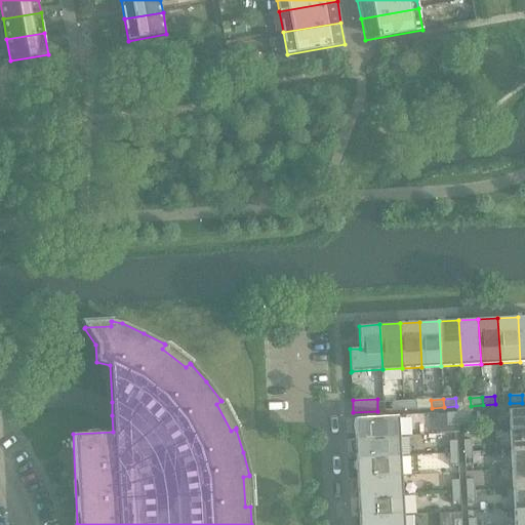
[(404,409),(404,401),(392,402),(392,410),(404,409)]
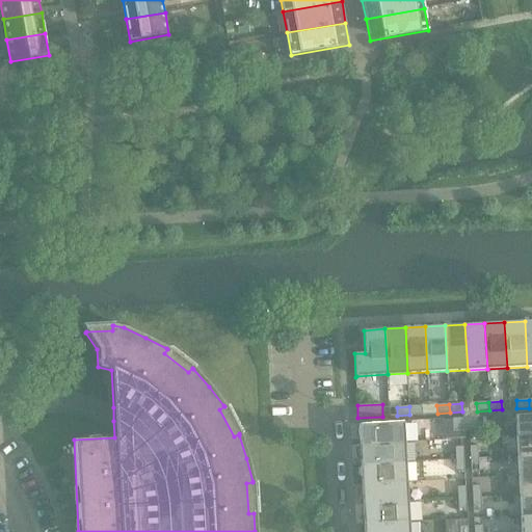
[(422,406),(409,406),(409,415),(422,415),(422,406)]
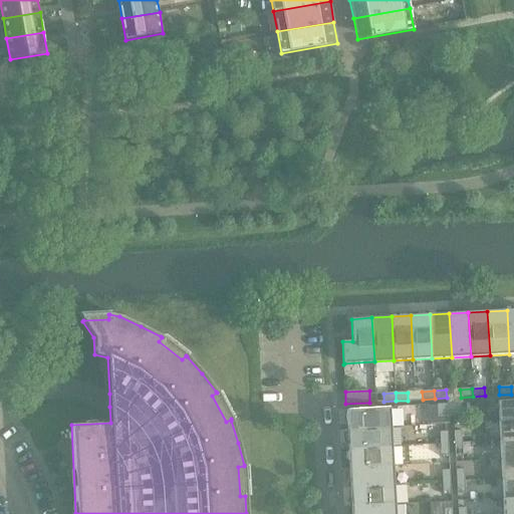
[(513,400),(498,402),(499,422),(513,420),(513,400)]
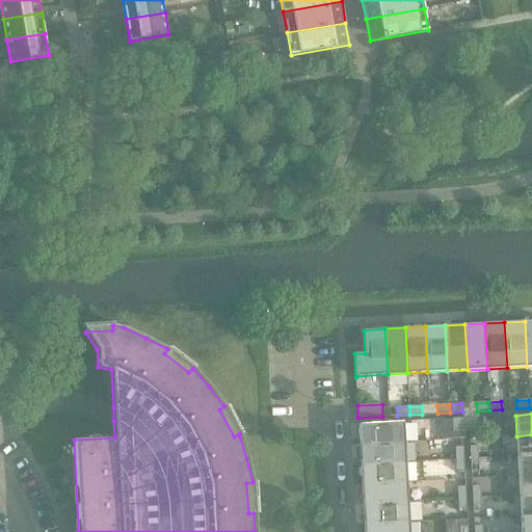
[(466,430),(464,418),(452,419),(453,431),(466,430)]
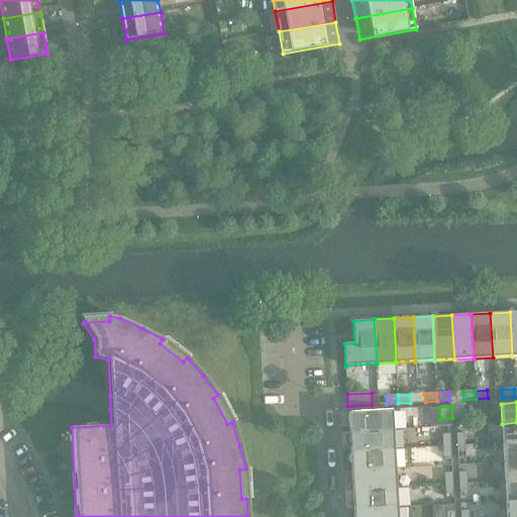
[(463,406),(451,406),(452,418),(464,418),(463,406)]
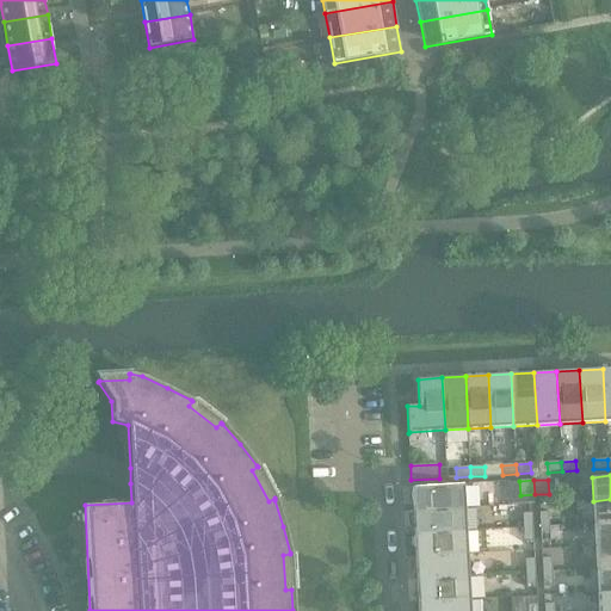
[(412,487),(413,511),(466,508),(464,485),(412,487)]
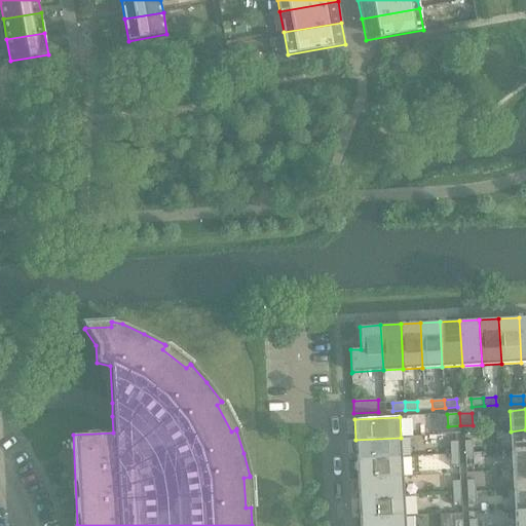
[(525,429),(511,431),(512,451),(525,450),(525,429)]
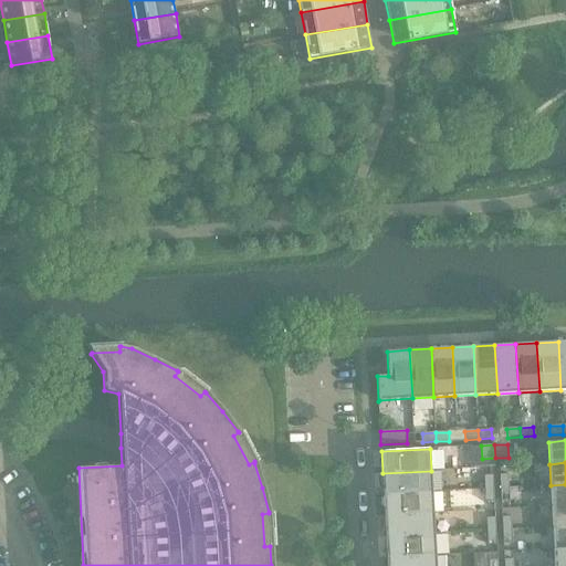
[(431,471),(383,473),(384,495),(432,492),(431,471)]
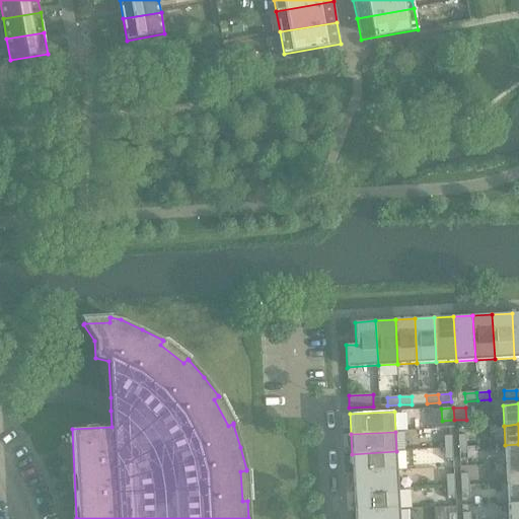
[(458,436),(458,448),(466,447),(466,435),(458,436)]
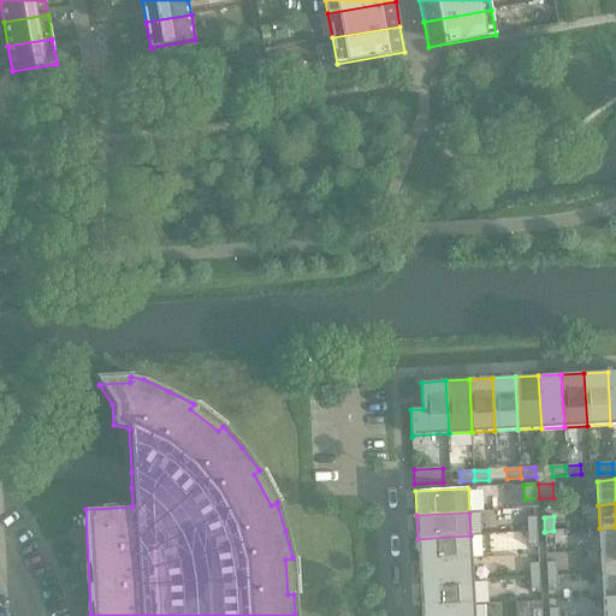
[(527,517),(527,532),(537,532),(537,517),(527,517)]
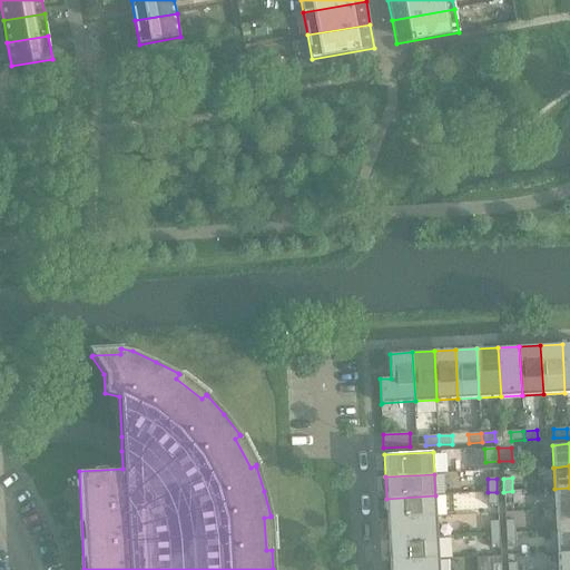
[(569,488),(554,489),(557,510),(569,509),(569,488)]
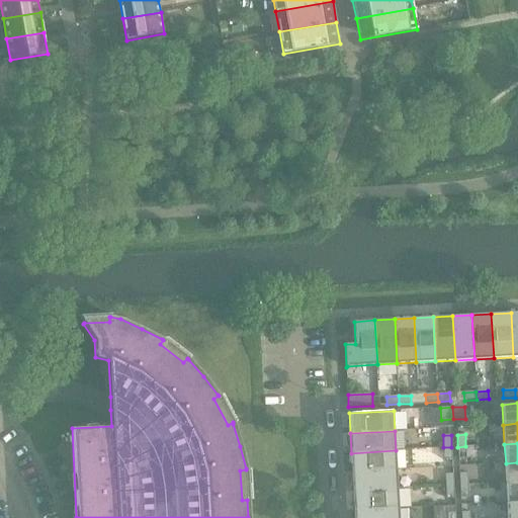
[(465,446),(457,447),(458,459),(466,458),(465,446)]
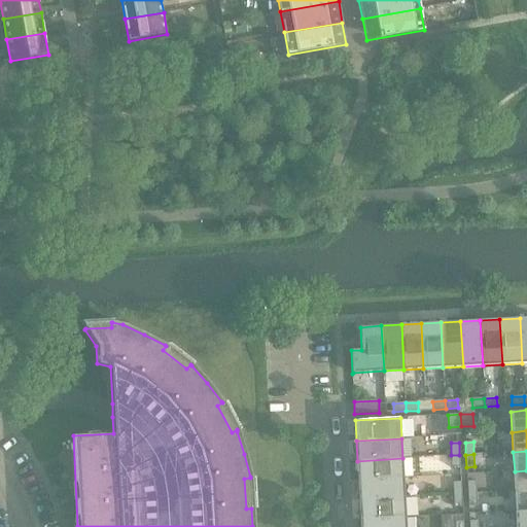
[(459,455),(451,455),(452,467),(460,467),(459,455)]
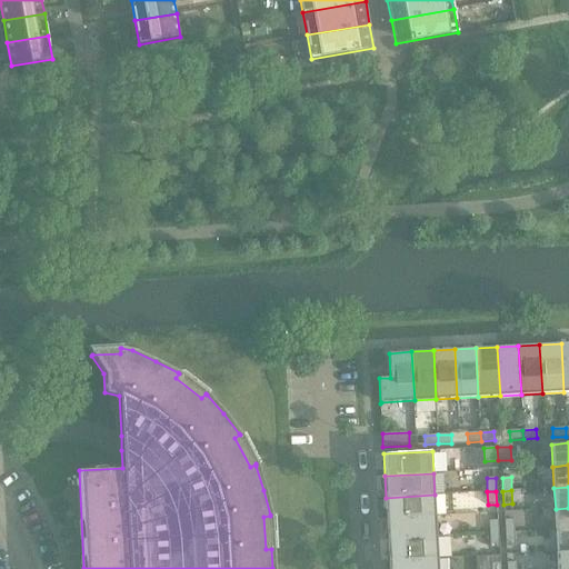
[(435,495),(386,498),(387,519),(436,516),(435,495)]
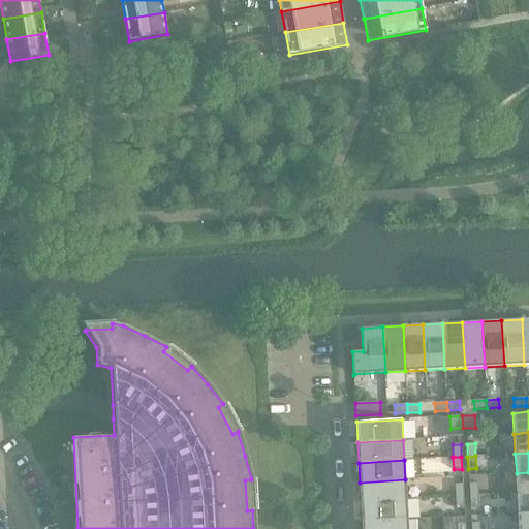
[(528,472),(517,473),(518,493),(528,492),(528,472)]
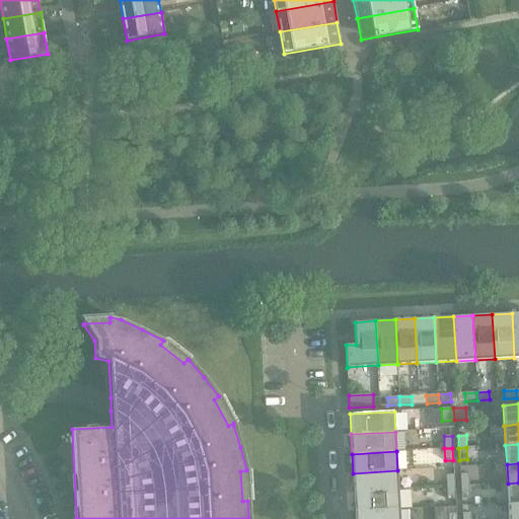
[(397,470),(353,473),(354,493),(398,490),(397,470)]
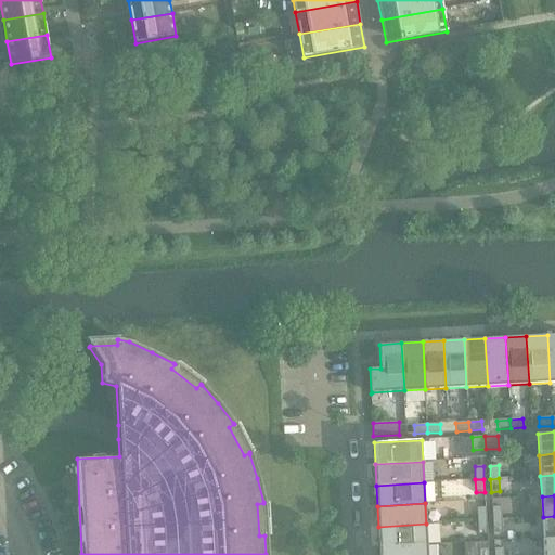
[(477,508),(478,521),(487,520),(486,507),(477,508)]
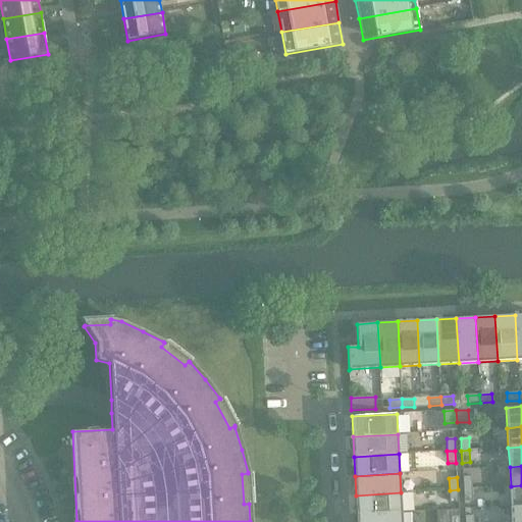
[(463,477),(464,489),(472,488),(471,477),(463,477)]
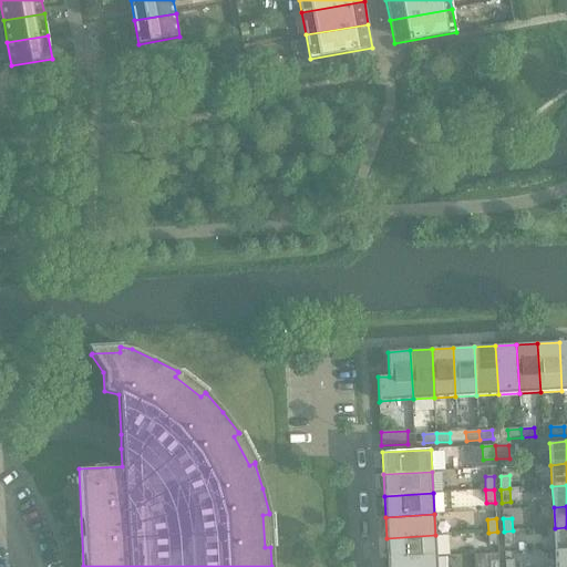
[(566,527),(555,528),(556,550),(566,548),(566,527)]
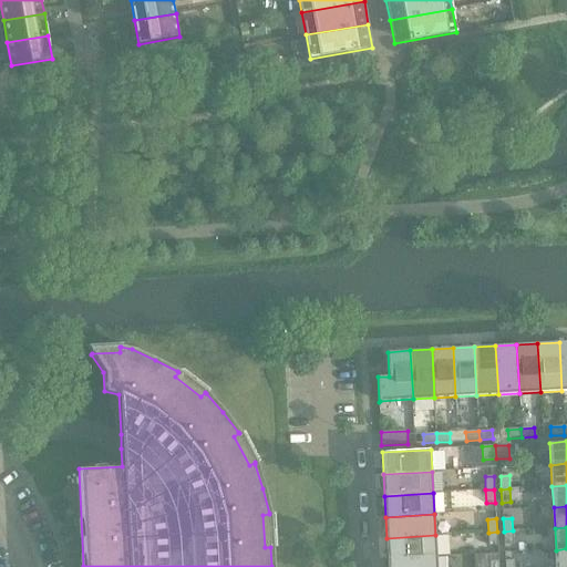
[(513,531),(504,532),(504,545),(513,544),(513,531)]
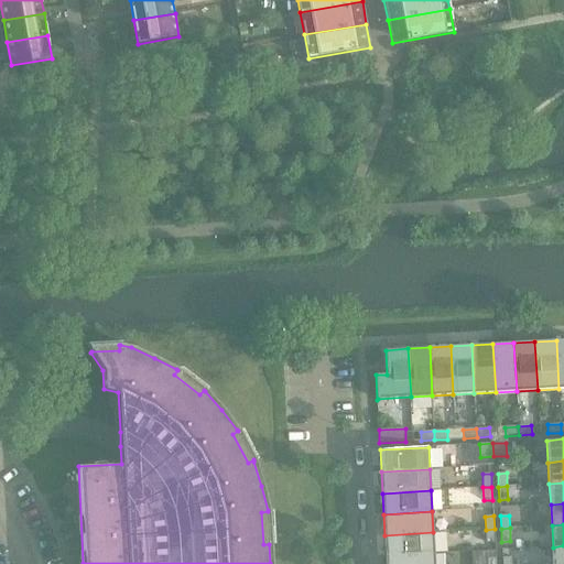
[(495,529),(486,530),(486,543),(495,542),(495,529)]
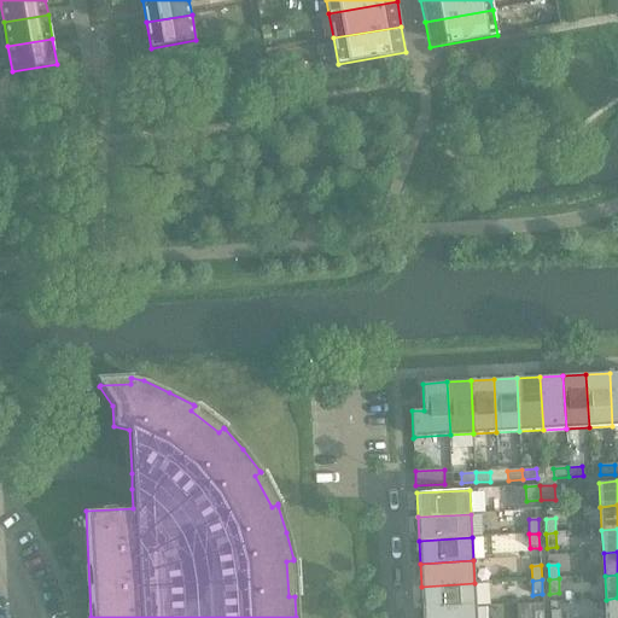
[(474,583),(421,587),(423,610),(476,607),(474,583)]
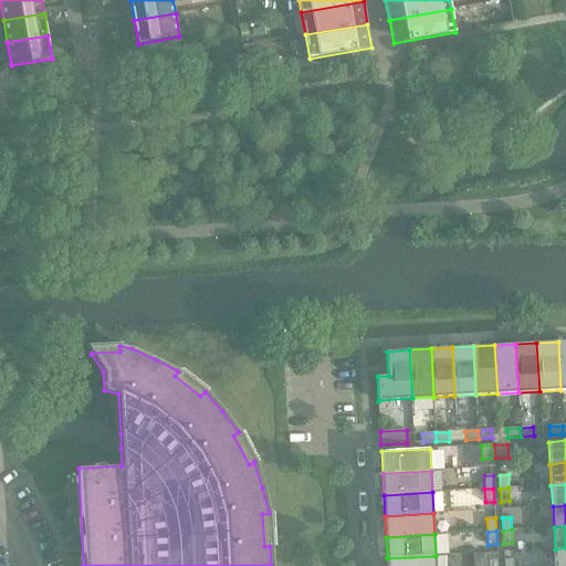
[(565,565),(565,547),(555,549),(555,565),(565,565)]
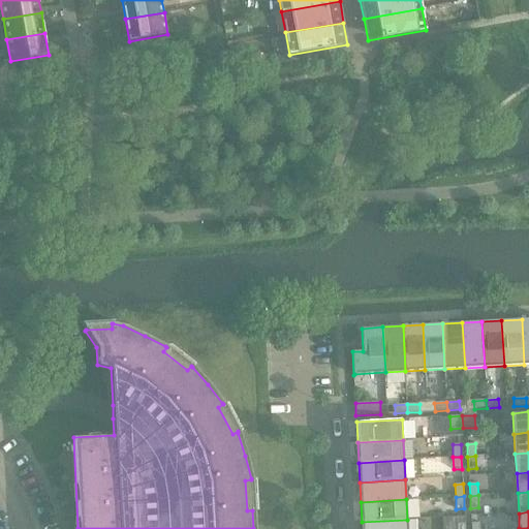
[(407,528),(407,520),(362,522),(362,528),(407,528)]
